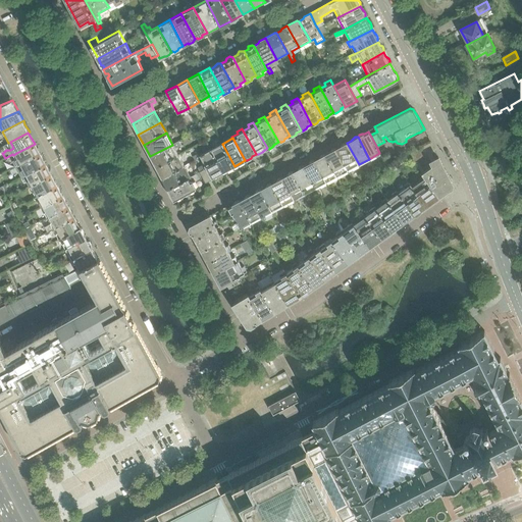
[(177,155),(174,149),(181,145),(178,141),(172,145),(150,156),(156,166),(177,155)]
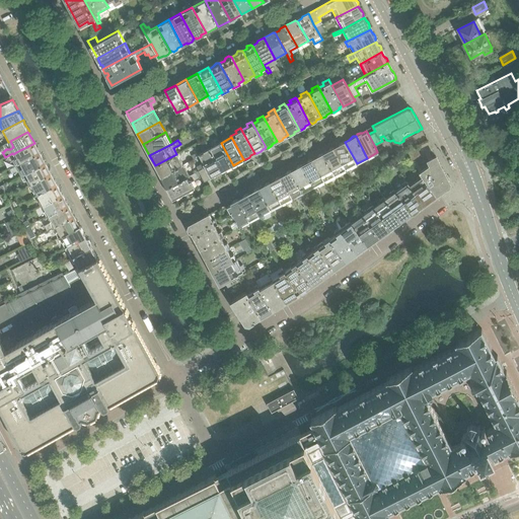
[(233,165),(221,143),(221,142),(210,148),(222,170),(233,165)]
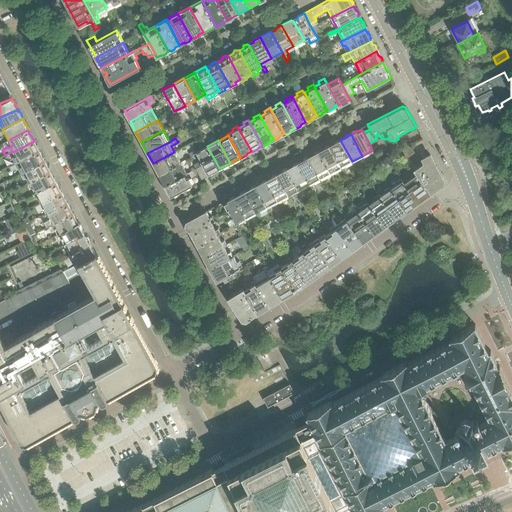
[(352,161),(340,140),(337,140),(335,141),(334,144),(330,146),(341,167),(352,161)]
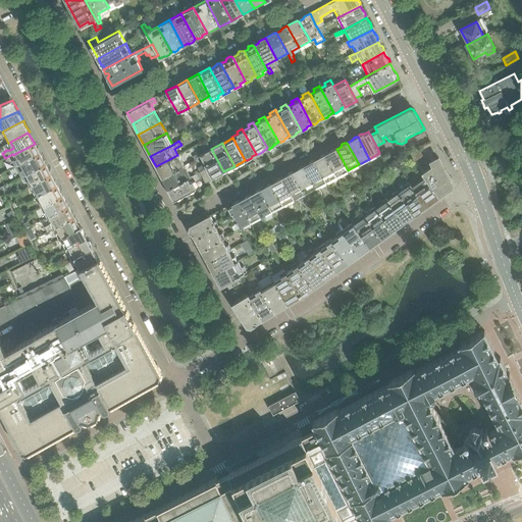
[(431,143),(409,155),(417,166),(420,164),(417,160),(421,158),(420,157),(426,154),(434,150),(431,143)]
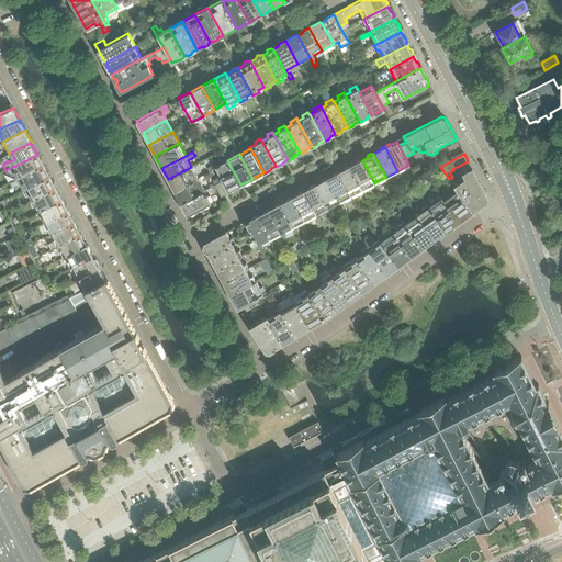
[(23,176),(43,166),(37,155),(18,165),(20,170),(13,173),(17,180),(23,176)]
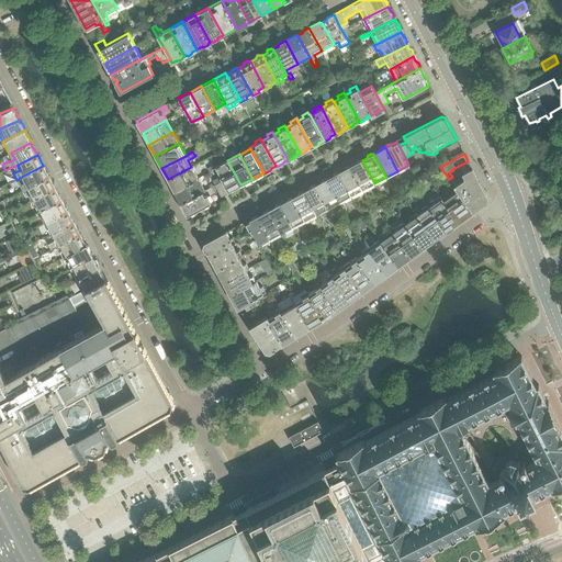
[(240,184),(227,160),(214,167),(221,178),(223,181),(228,191),(240,184)]
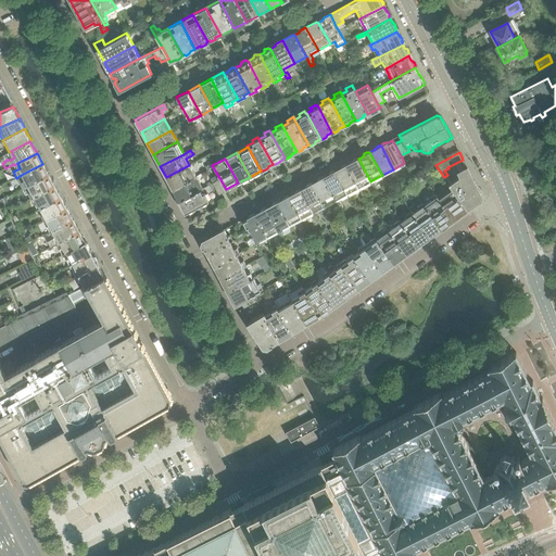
[(370,181),(358,159),(355,159),(353,160),(351,162),(346,165),(358,188),(370,181)]
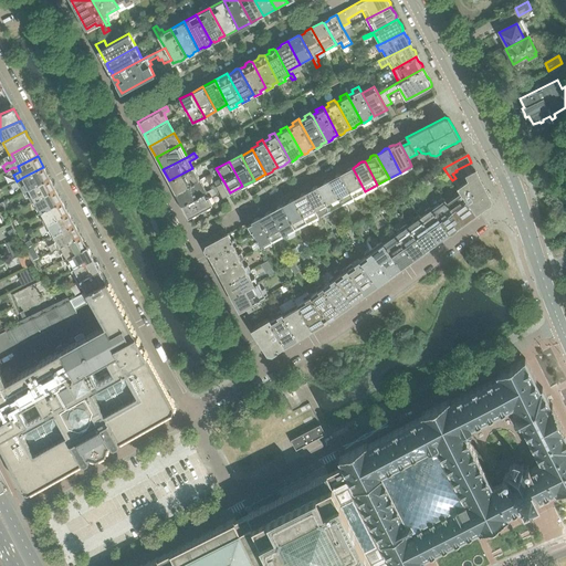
[(30,189),(49,178),(43,167),(23,177),(27,184),(23,185),(27,190),(30,189)]
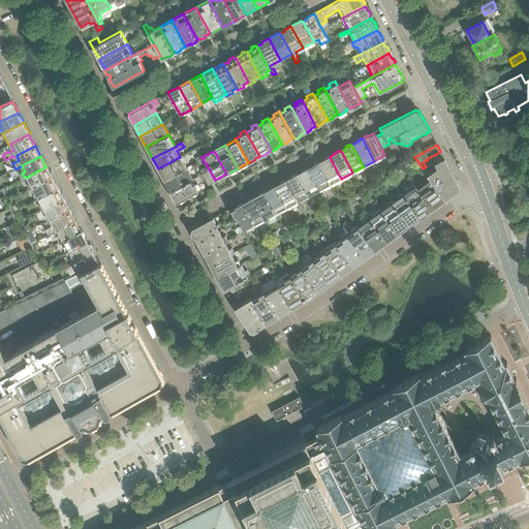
[(341,179),(330,157),(327,156),(324,158),(323,160),(318,162),(331,184),(341,179)]
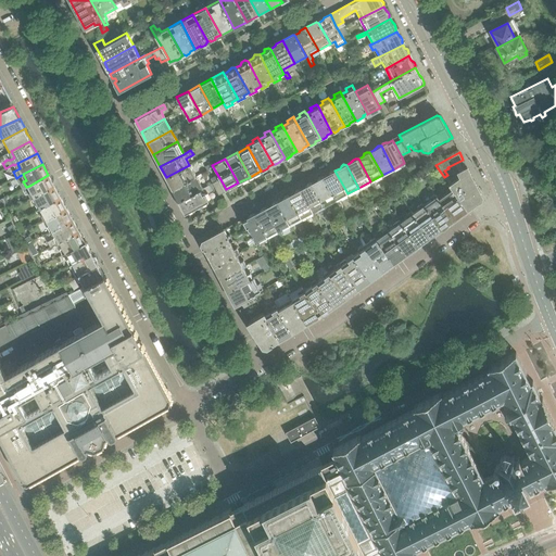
[(173,189),(196,177),(189,165),(166,177),(173,189)]
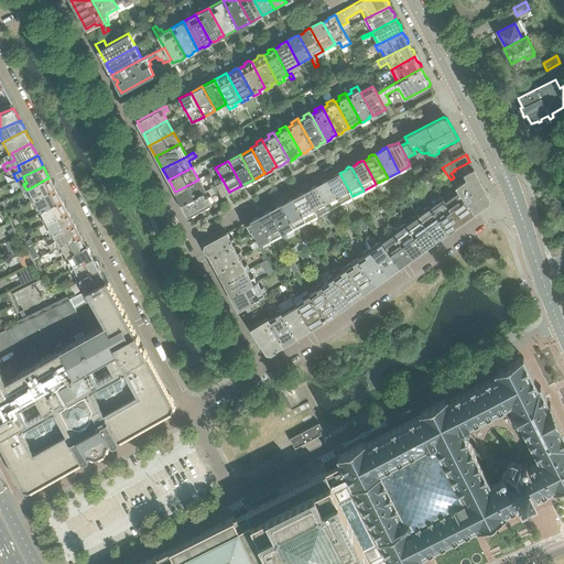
[(489,199),(474,170),(466,173),(468,177),(455,186),(457,190),(474,212),(477,210),(479,209),(481,206),(484,205),(488,203),(489,199)]
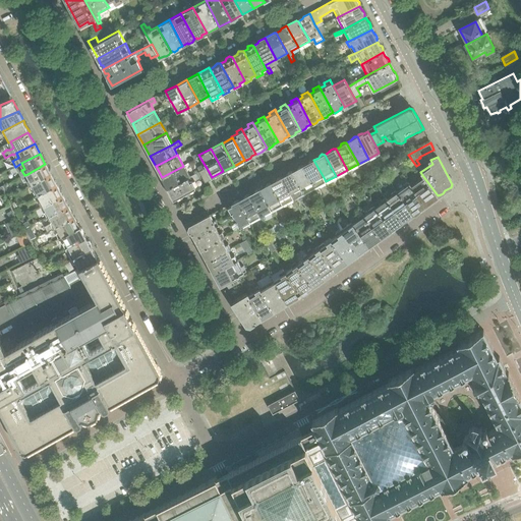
[(326,181),(313,160),(311,160),(308,161),(307,164),(303,166),(314,187),(326,181)]
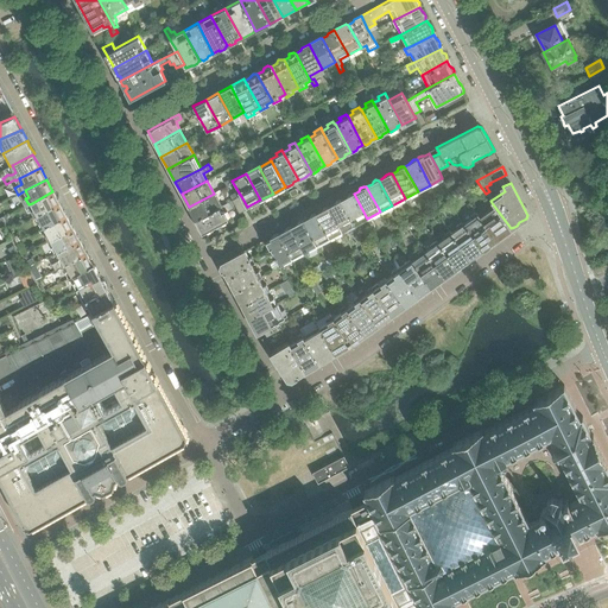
[(35,217),(59,204),(52,191),(32,203),(36,209),(32,211),(35,217)]
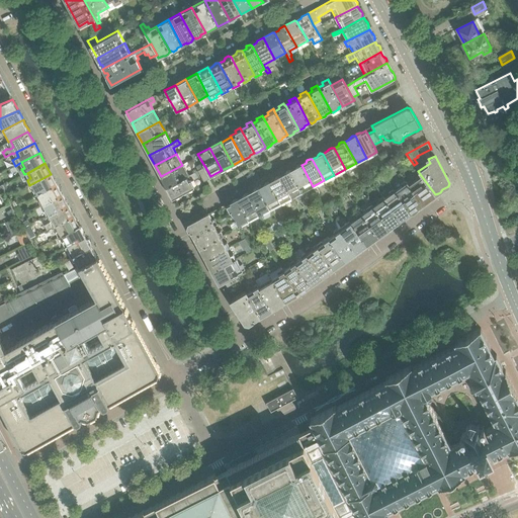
[(166,187),(188,175),(182,165),(161,176),(166,187)]
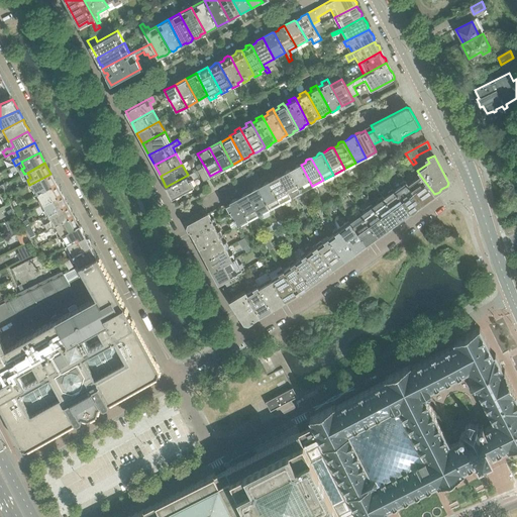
[(312,186),(301,165),(298,165),(296,166),(295,168),(290,171),(302,192),(312,186)]
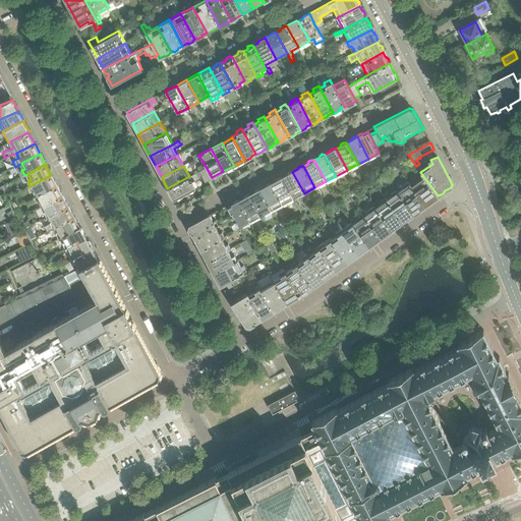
[(207,168),(200,171),(195,174),(192,175),(193,177),(196,175),(196,176),(200,174),(205,182),(213,178),(212,177),(207,168)]
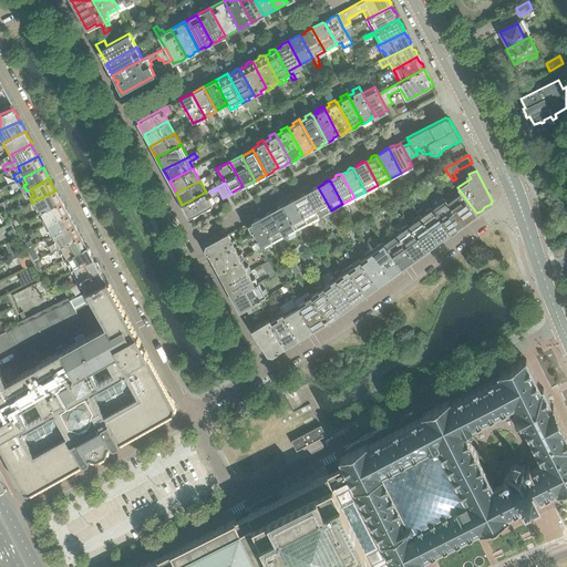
[(331,210),(318,187),(316,186),(312,188),(311,191),(307,193),(319,216),(331,210)]
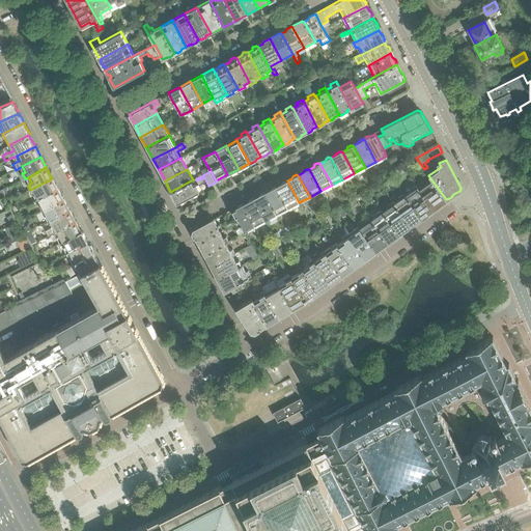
[(39,198),(58,189),(52,178),(30,190),(36,201),(39,199),(39,198)]
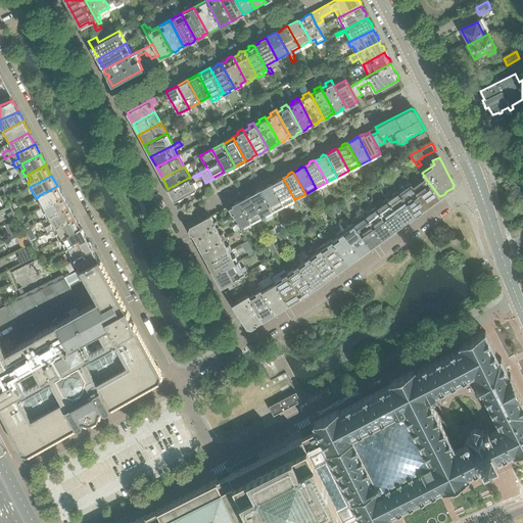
[(439,196),(424,176),(419,180),(421,181),(413,187),(426,205),(429,205),(431,203),(433,201),(439,196)]
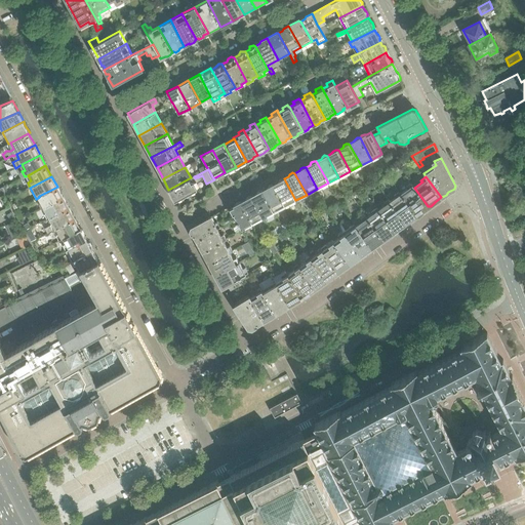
[(195,191),(197,189),(191,177),(168,190),(174,201),(177,200),(178,201),(196,192),(195,191)]
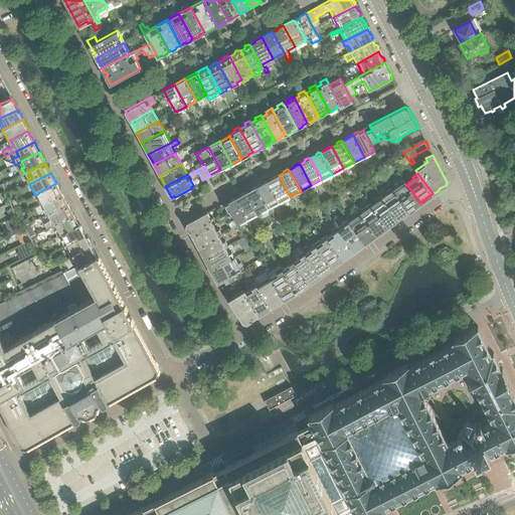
[(290,196),(279,175),(276,175),(274,176),(272,179),(268,181),(280,202),(290,196)]
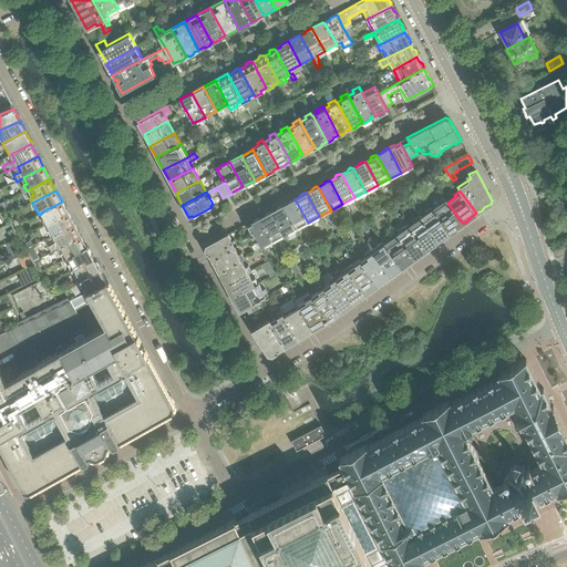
[(462,223),(447,203),(445,199),(444,197),(439,202),(440,204),(433,209),(450,233),(450,232),(453,232),(455,229),(456,227),(462,223)]
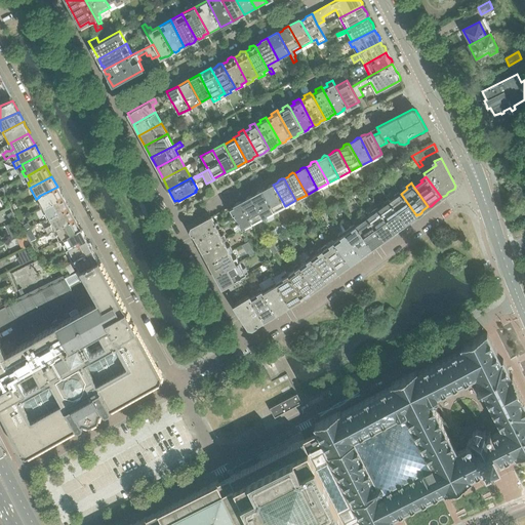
[(285,206),(273,185),(271,185),(268,186),(267,189),(263,191),(274,212),(285,206)]
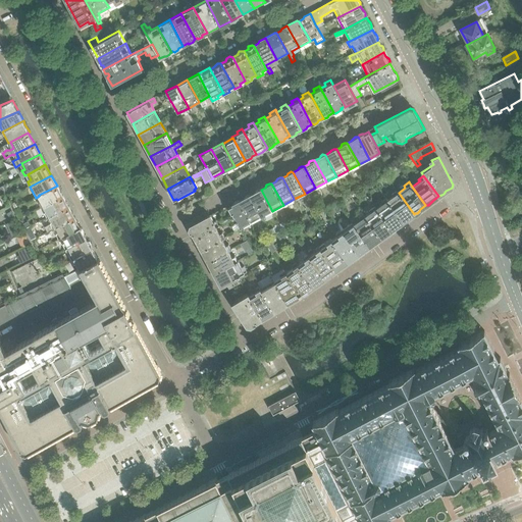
[(41,208),(45,206),(62,197),(57,186),(39,195),(39,196),(42,201),(39,203),(41,208)]
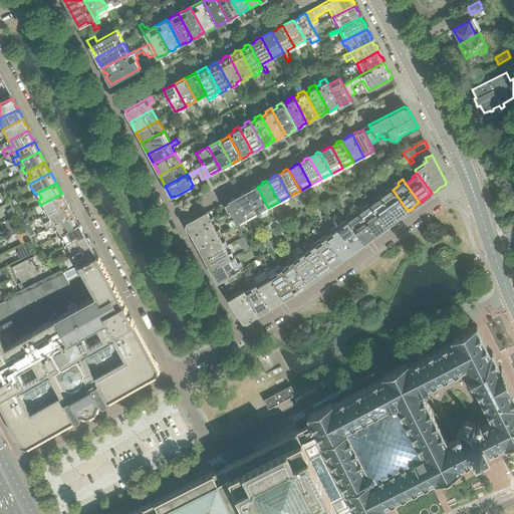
[(268,208),(257,187),(254,187),(252,188),(250,190),(246,192),(257,214),(268,208)]
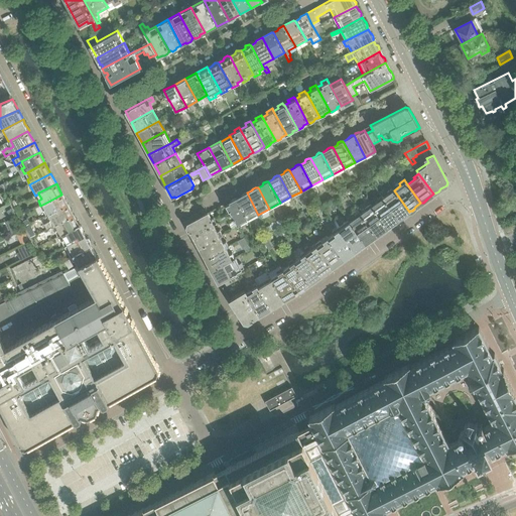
[(409,212),(394,190),(392,188),(387,191),(389,194),(383,198),(398,219),(401,219),(403,217),(405,215),(409,212)]
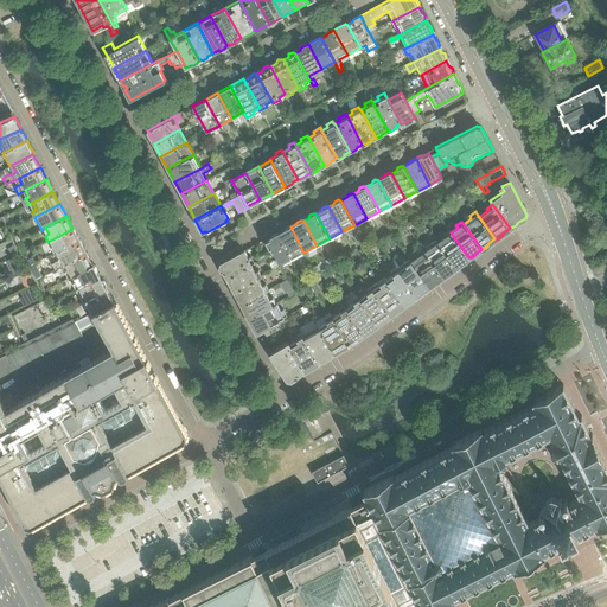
[(304,253),(291,227),(287,227),(285,229),(283,231),(279,234),(292,259),(304,253)]
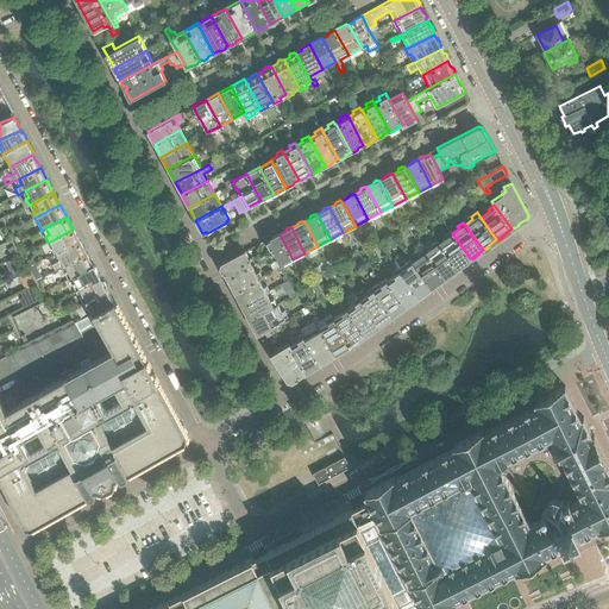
[(54,255),(58,252),(80,240),(73,230),(52,240),(55,246),(51,249),(54,255)]
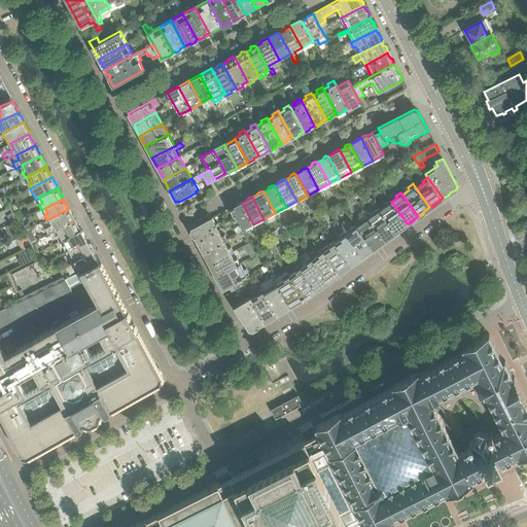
[(407,223),(391,202),(389,200),(384,204),(385,205),(379,209),(395,232),(398,232),(400,230),(402,227),(407,223)]
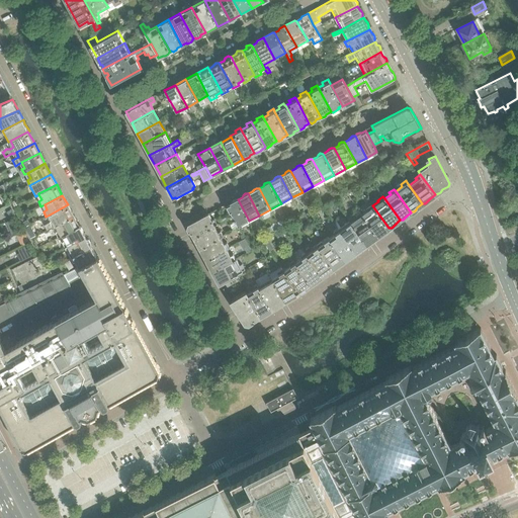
[(344,205),(339,198),(336,200),(340,207),(344,205)]
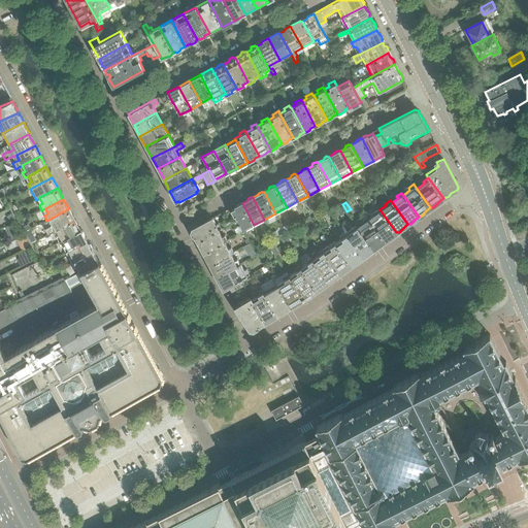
[(254,225),(242,203),(239,203),(237,204),(235,207),(231,209),(237,220),(243,231),(254,225)]
